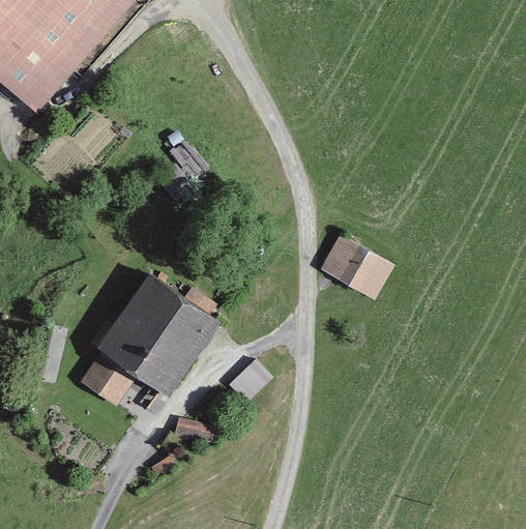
[(0,0),(0,84),(35,115),(136,0),(0,0)]
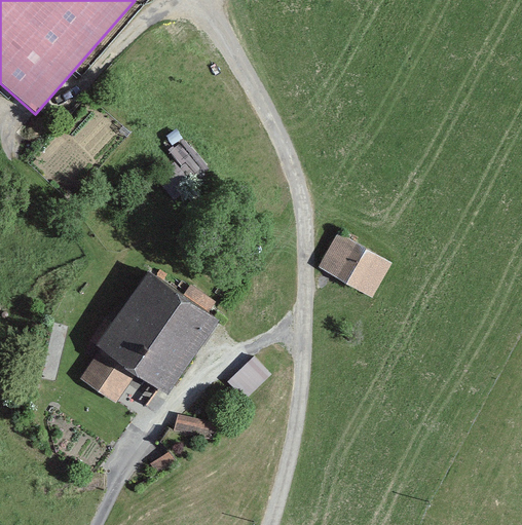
[(155,170),(188,198),(218,164),(185,137),(155,170)]
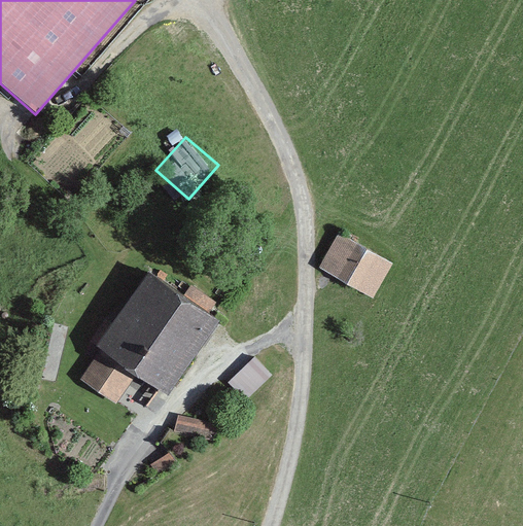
[(318,266),(373,297),(392,264),(337,232),(318,266)]
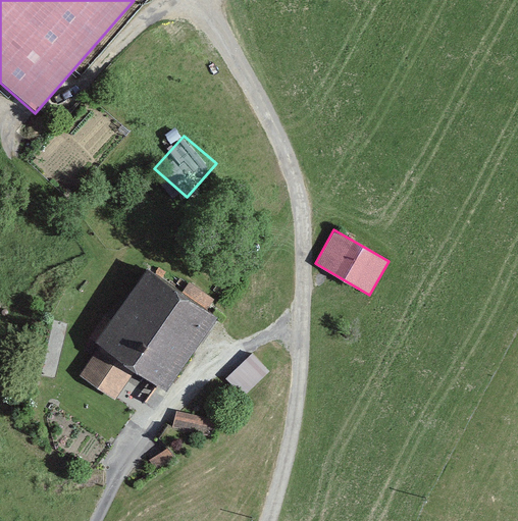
[(161,388),(213,316),(144,268),(91,343),(98,348),(79,375),(113,400),(135,370),(161,388)]
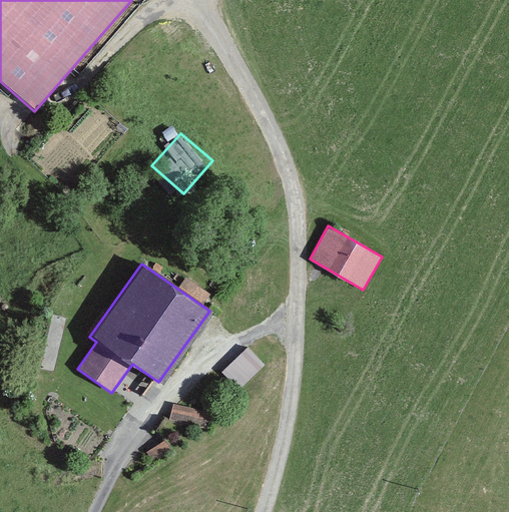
[(265,364),(246,347),(220,373),(237,391),(265,364)]
